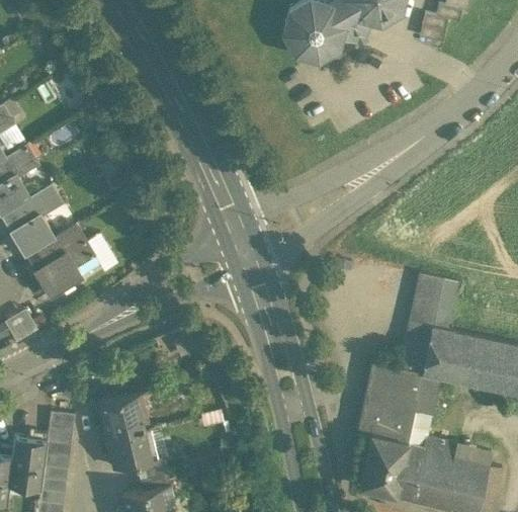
[(333,0),(332,6),(310,0),(289,12),(283,34),(295,56),(318,62),(339,50),(341,38),(356,41),(365,36),(369,22),(380,25),(401,13),(404,0),(333,0)]
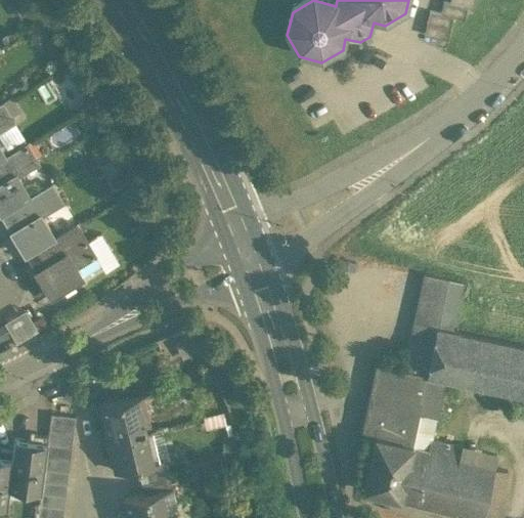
[(475,0),(451,0),(449,7),(467,11),(473,13),(475,0)]
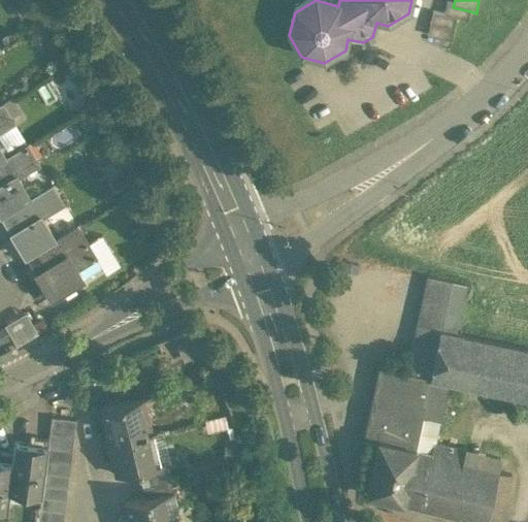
[(453,7),(447,6),(444,18),(457,21),(467,24),(470,11),(453,7)]
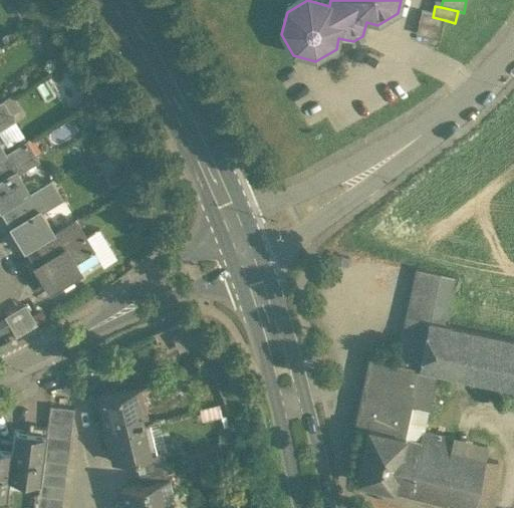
[(433,17),(422,15),(417,38),(439,43),(445,20),(433,17)]
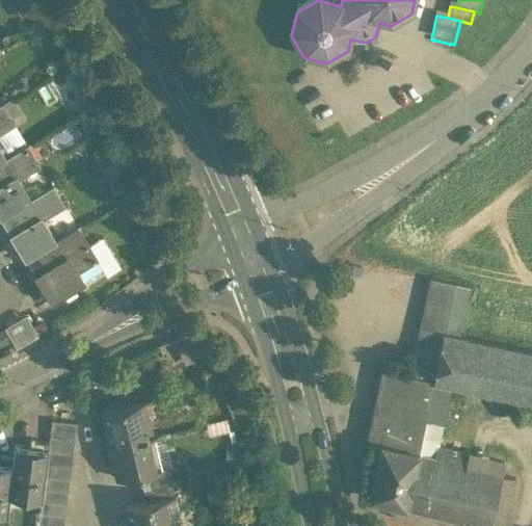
[(0,108),(0,165),(5,162),(0,153),(0,135),(14,127),(2,108),(0,108)]
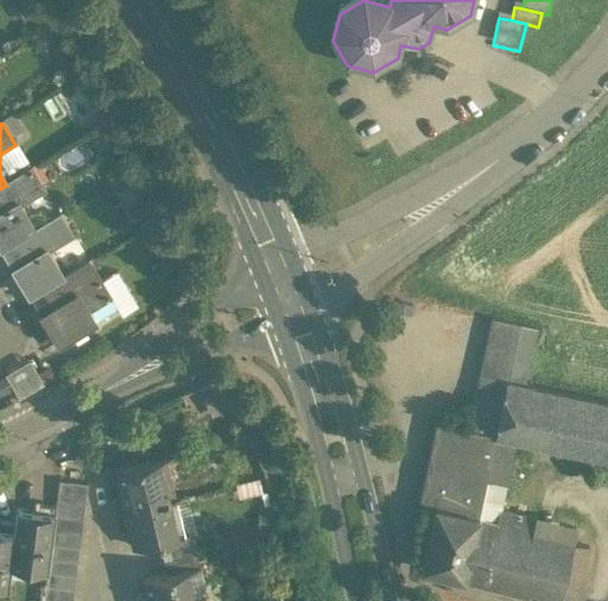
[(6,185),(0,189),(0,252),(0,253),(35,232),(20,208),(44,193),(31,170),(6,185)]
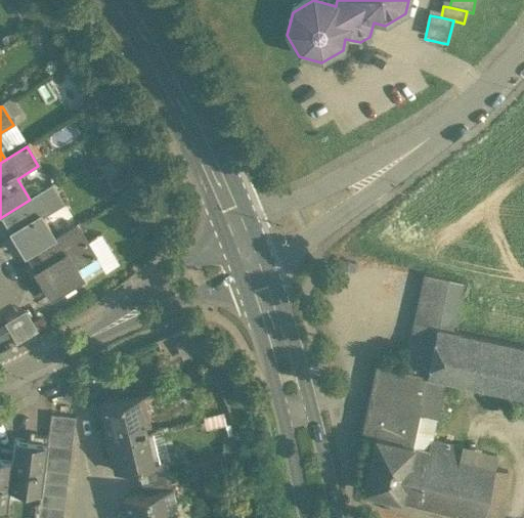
[(30,200),(0,218),(25,259),(54,241),(41,219),(62,206),(51,187),(30,200)]
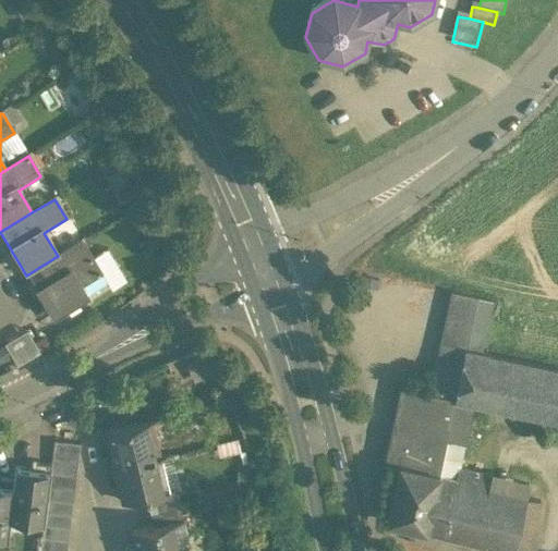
[(58,256),(26,276),(53,320),(108,286),(81,242),(58,256)]
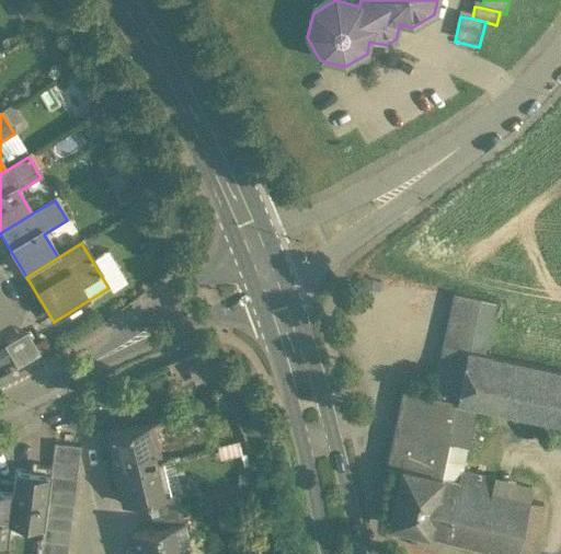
[(480,303),(454,298),(443,350),(468,355),(469,355),(480,303)]
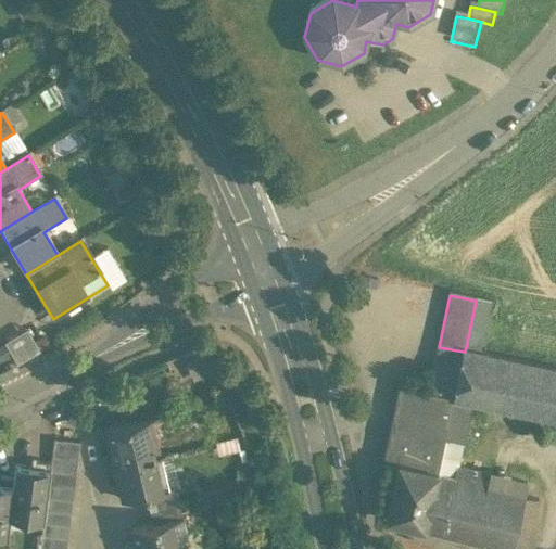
[(476,301),(465,352),(480,356),(491,304),(476,301)]
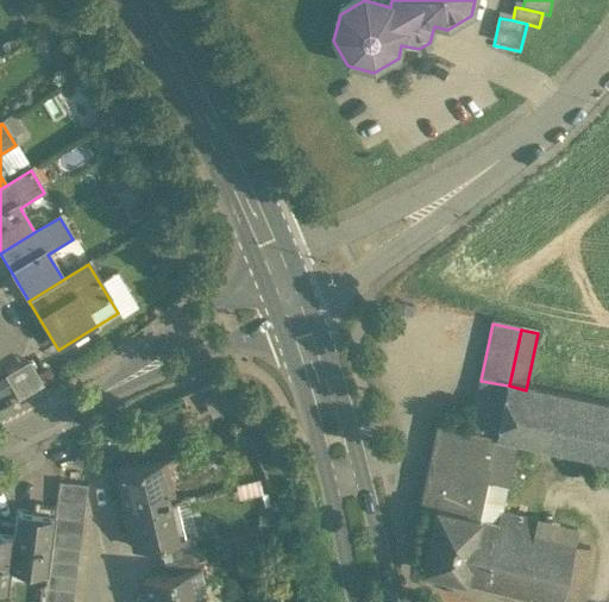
[(0,397),(13,390),(19,401),(55,382),(49,371),(38,377),(30,363),(0,380),(0,397)]
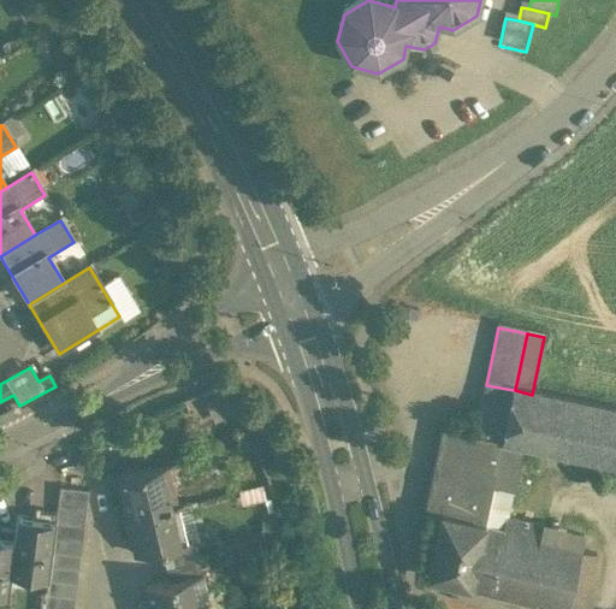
[(514,390),(486,385),(480,412),(508,418),(514,390)]
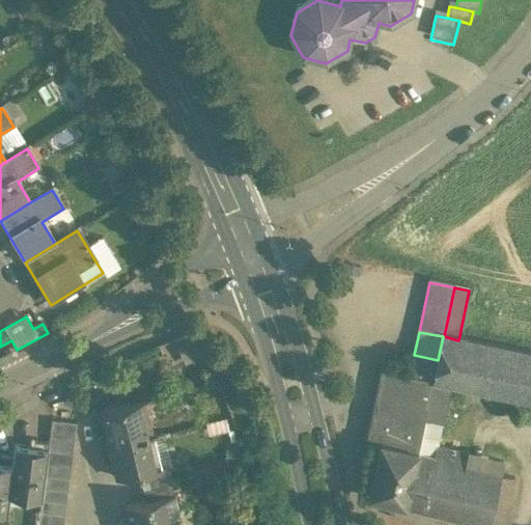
[(158,347),(166,371),(203,359),(195,335),(158,347)]
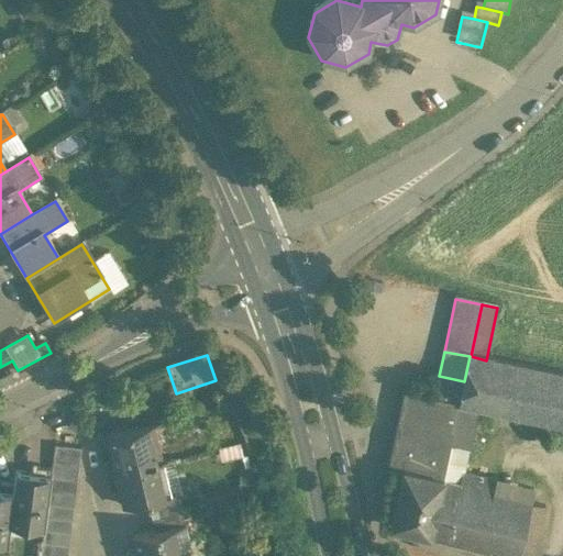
[(471,356),(470,356),(464,381),(457,408),(460,409),(476,412),(562,430),(562,376),(486,360),(471,356)]
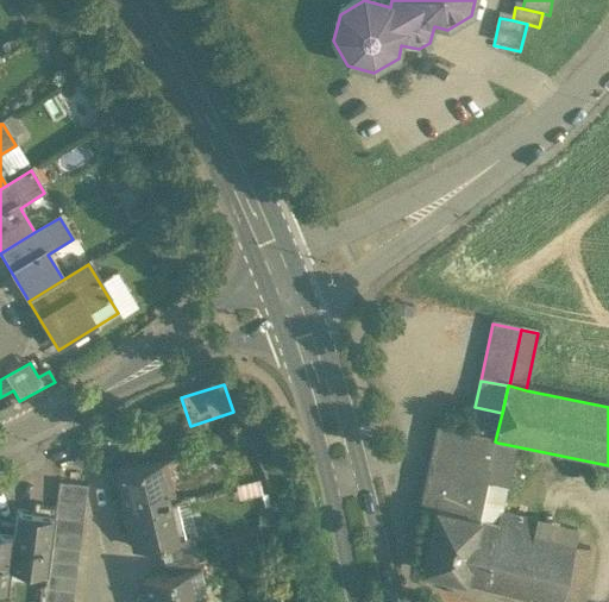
[(475,407),(469,434),(438,427),(422,499),(425,499),(421,513),(435,516),(437,516),(437,513),(479,524),(497,443),(495,441),(502,413),(475,407)]
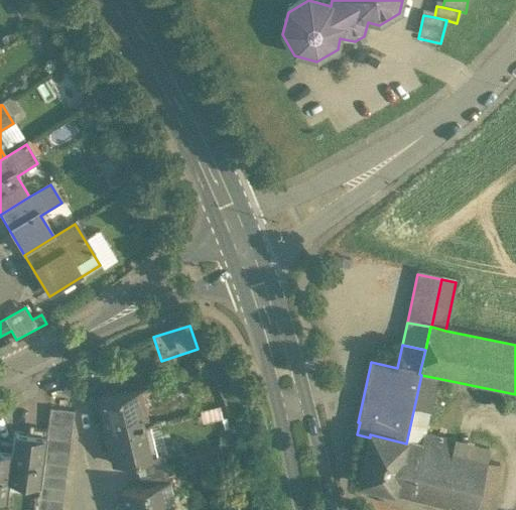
[(436,378),(421,375),(406,443),(405,449),(420,453),(424,437),(436,378)]
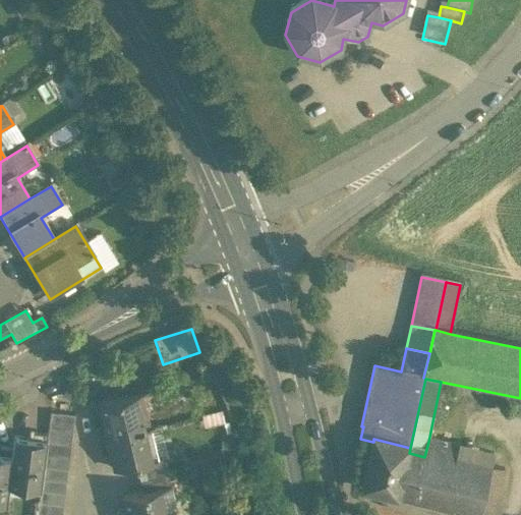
[(136,397),(101,405),(109,441),(145,433),(136,397)]
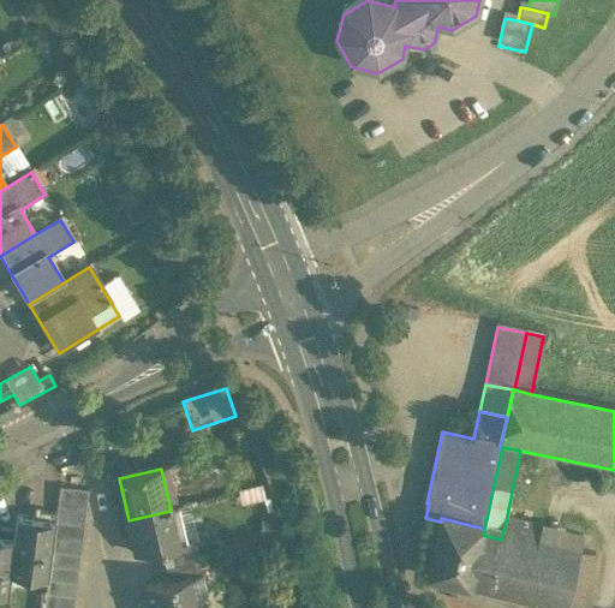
[(89,494),(60,492),(57,512),(85,516),(89,494)]
